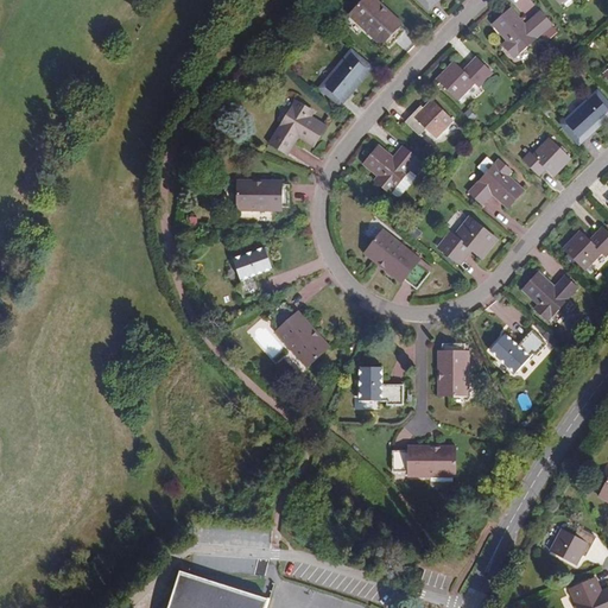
[(381,2),(379,0),(362,0),(350,13),(381,44),(385,40),(391,45),(405,30),(380,5),(381,2)]
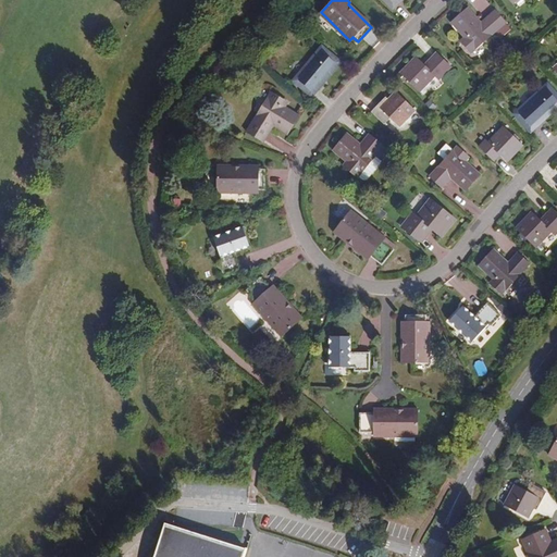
[(482,23),(469,8),(453,22),(466,37),(461,40),(472,52),(507,22),(497,10),(482,23)]
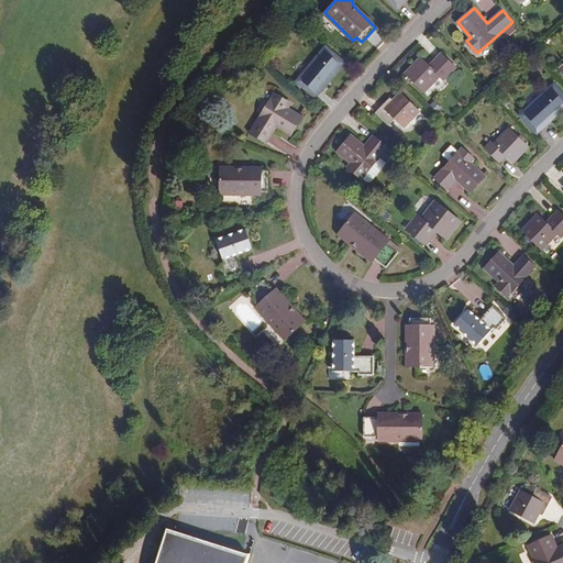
[(343,61),(328,46),(300,79),(317,92),(343,61)]
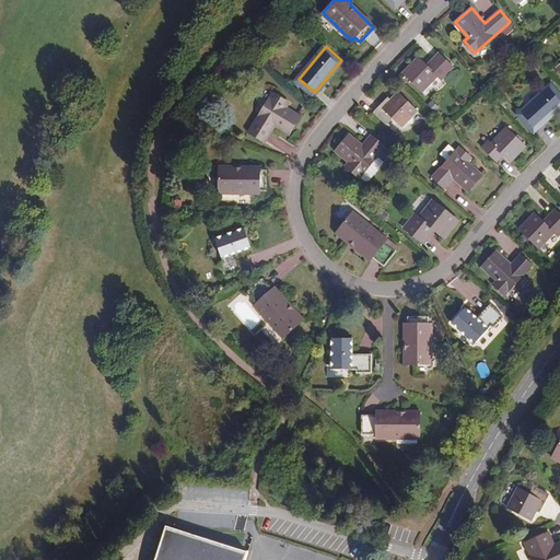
[(454,67),(440,54),(428,65),(419,57),(404,73),(422,92),(438,76),(442,79),(454,67)]
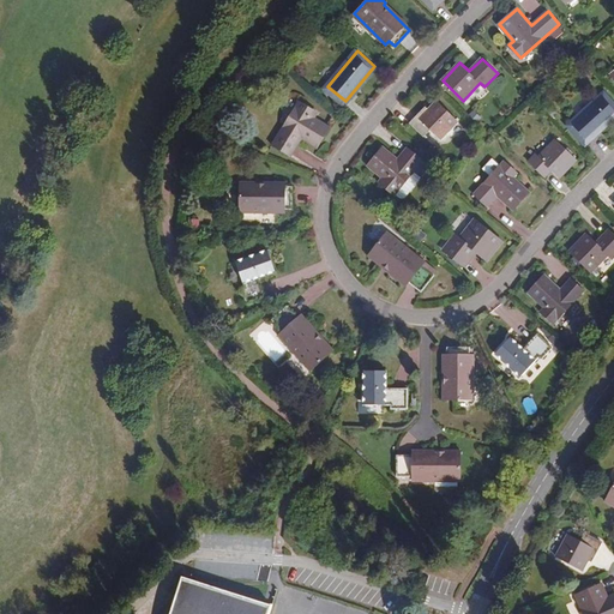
[(613,114),(613,104),(603,92),(570,124),(585,140),(613,114)]
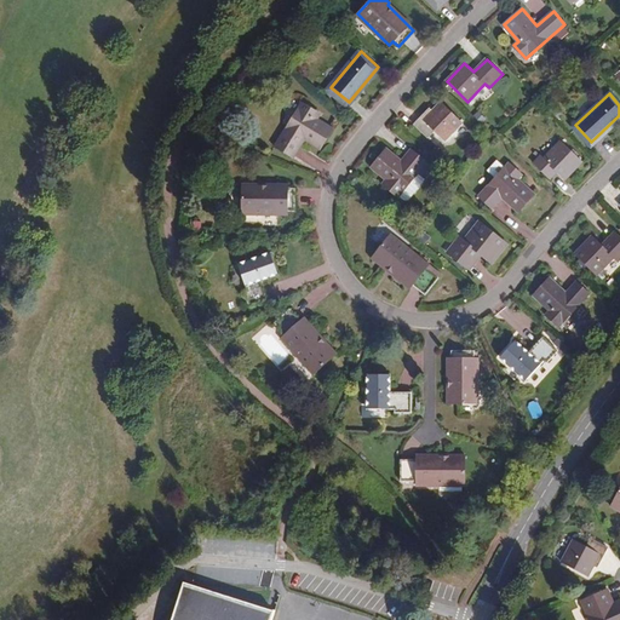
[(317,110),(303,101),(275,144),(290,154),(302,136),(321,148),(333,127),(314,115),(317,110)]
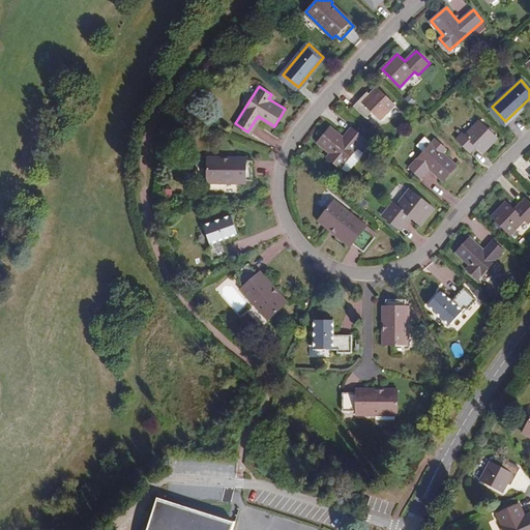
[(395,106),(377,89),(362,104),(360,101),(355,108),(377,128),(382,123),(380,121),(395,106)]
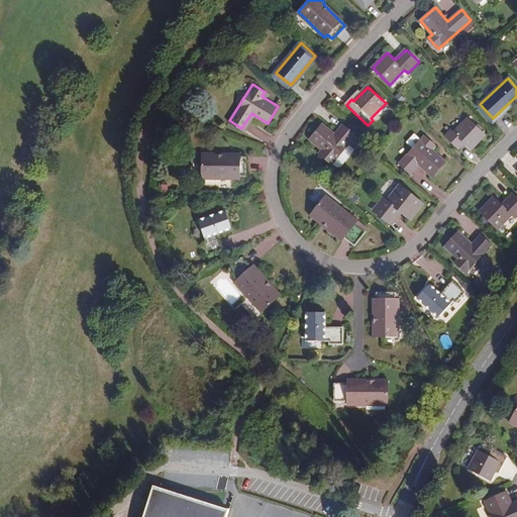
[(485,133),(468,117),(453,131),(450,129),(445,135),(455,145),(461,139),(471,147),(485,133)]
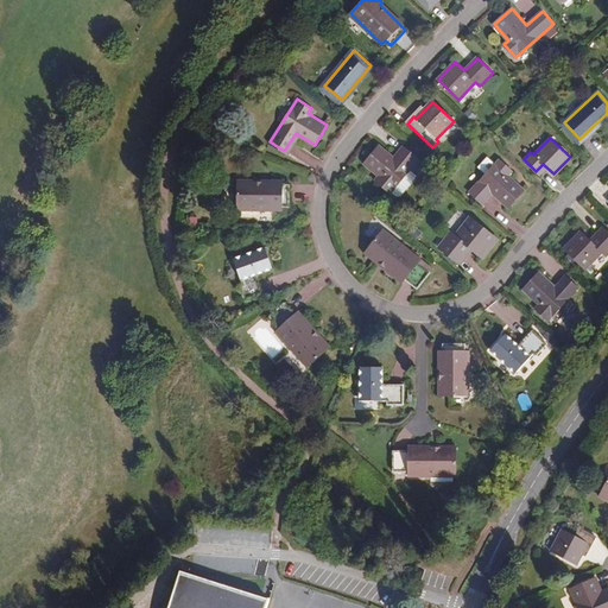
[(411,171),(417,176),(418,177),(426,166),(418,160),(419,159),(410,151),(399,163),(380,147),(361,171),(380,185),(377,190),(387,198),(394,190),(411,171)]
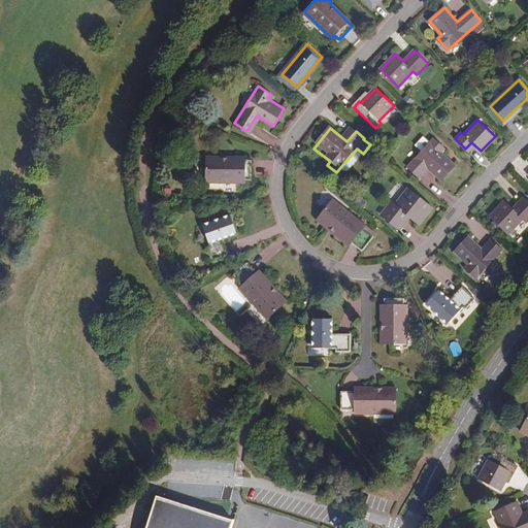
[(443,147),(433,138),(406,166),(418,176),(427,167),(440,179),(455,164),(440,152),(443,147)]
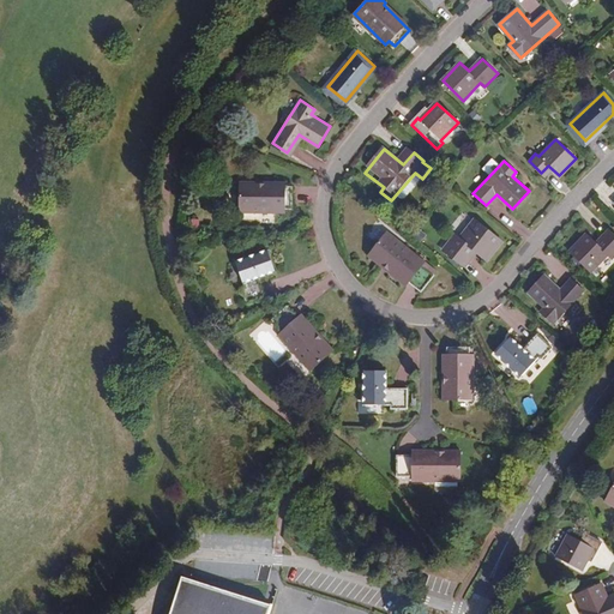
[(405,197),(421,178),(415,173),(398,192),(405,197)]
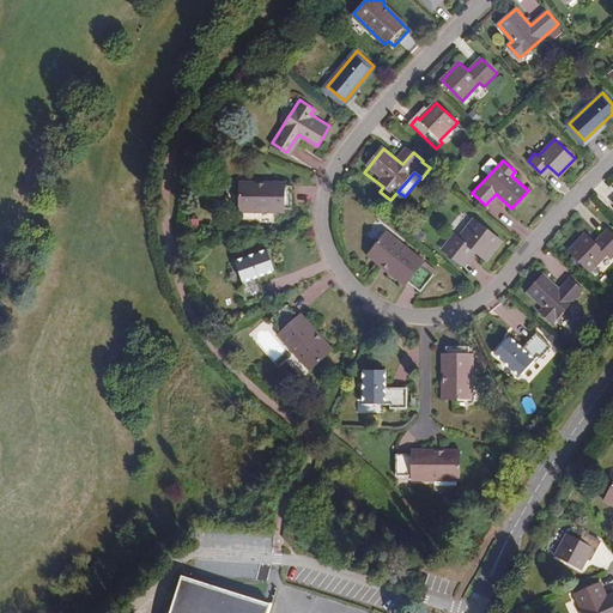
[(291,187),(256,186),(256,182),(240,181),(240,211),(284,211),(284,207),(291,207),(291,187)]
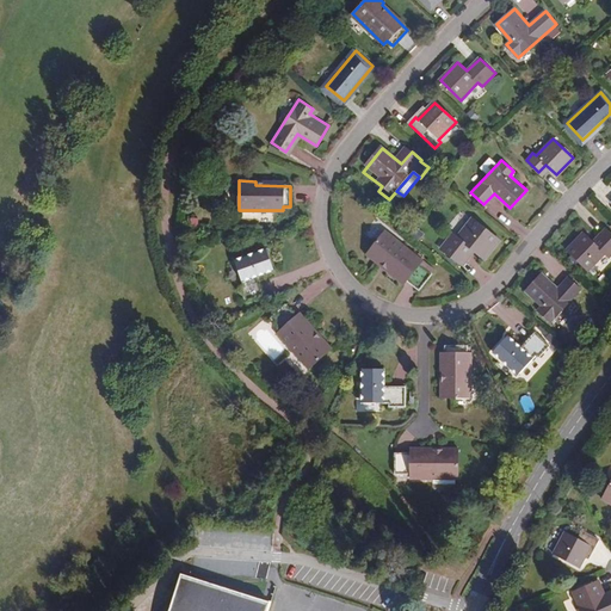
[(485,260),(499,240),(476,222),(462,241),(457,238),(445,252),(463,266),(474,252),(485,260)]
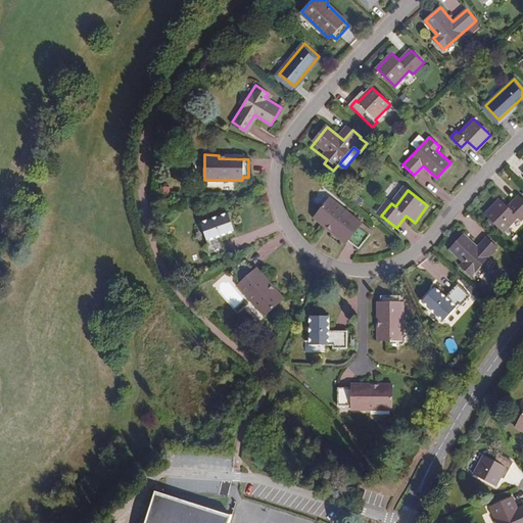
[(522,219),(522,199),(519,196),(508,206),(501,199),(486,215),(504,232),(518,218),(521,221),(522,219)]
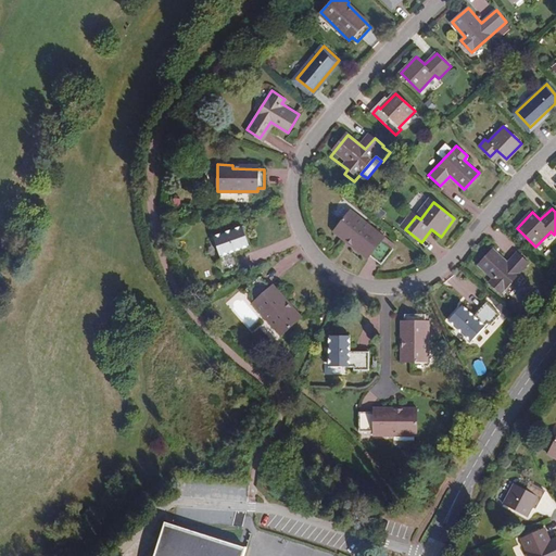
[(384,237),(351,210),(333,231),(344,240),(348,238),(369,255),(370,254),(381,263),(393,249),(381,240),(384,237)]
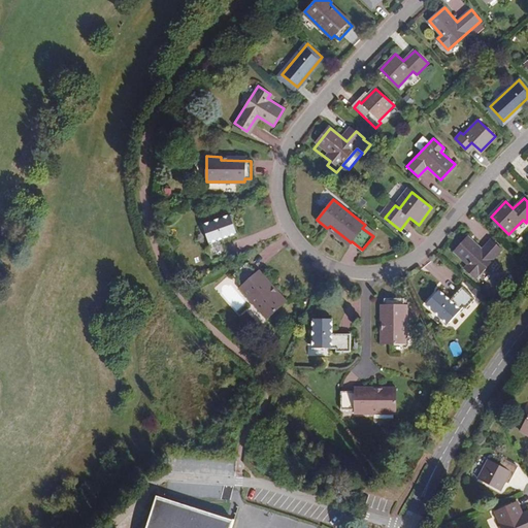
[(236,234),(229,217),(202,227),(210,249),(208,250),(213,262),(229,257),(223,239),(236,234)]
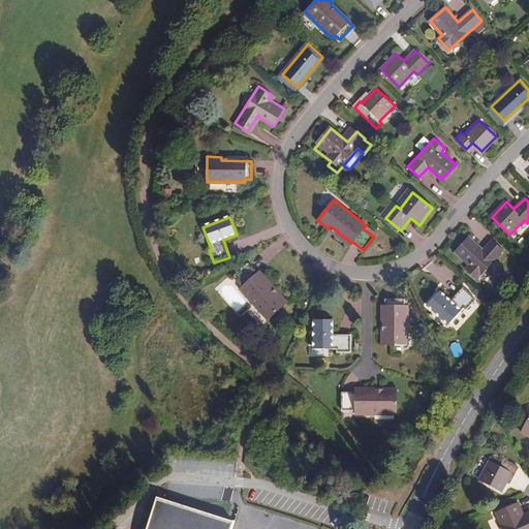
[(503,250),(492,241),(484,250),(469,237),(455,252),(469,265),(466,269),(476,279),(503,250)]
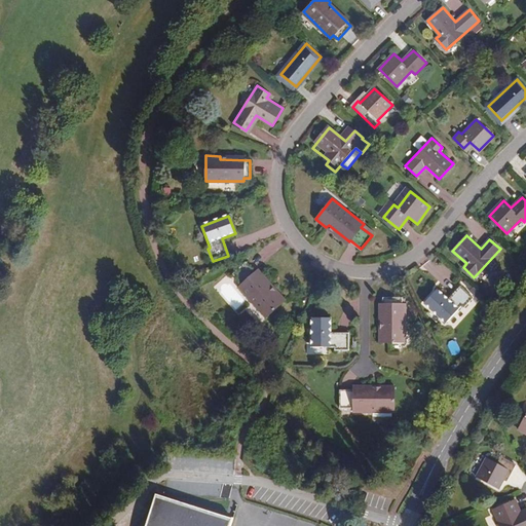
[(255,271),(247,262),(233,273),(241,283),(238,286),(266,316),(285,299),(276,289),(273,291),(256,270),(255,271)]
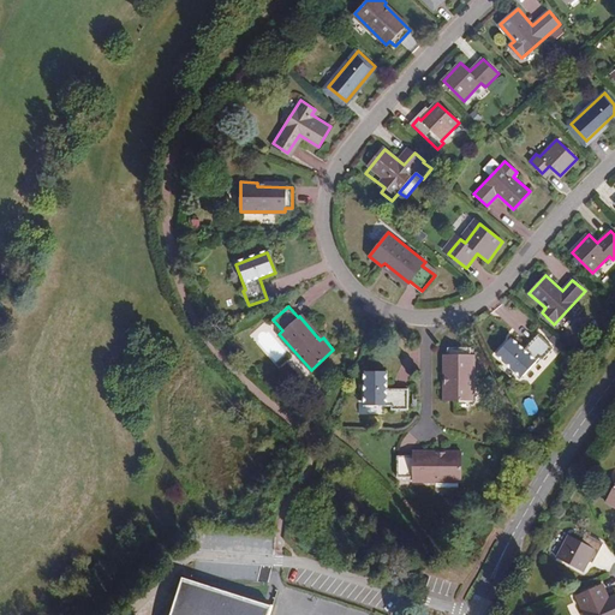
[(543,360),(553,348),(538,335),(524,351),(512,339),(497,356),(521,377),(539,358),(543,360)]
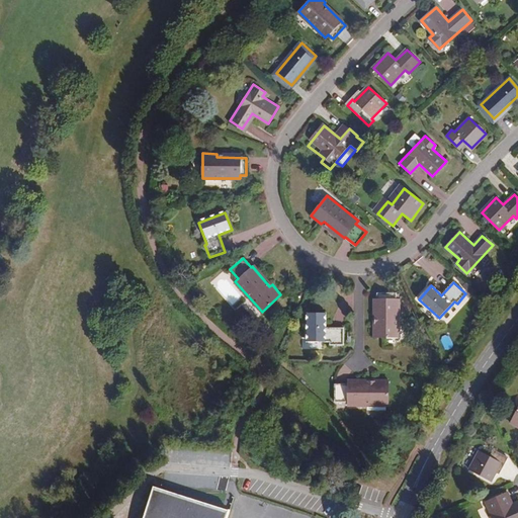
[(399,337),(399,298),(396,298),(396,292),(377,292),(377,323),(374,324),(374,337),(399,337)]
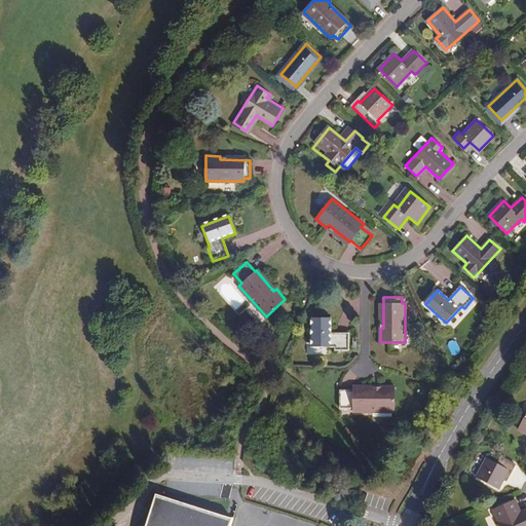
[(329,333),(330,318),(311,316),(309,346),(331,348),(331,350),(345,351),(347,334),(329,333)]
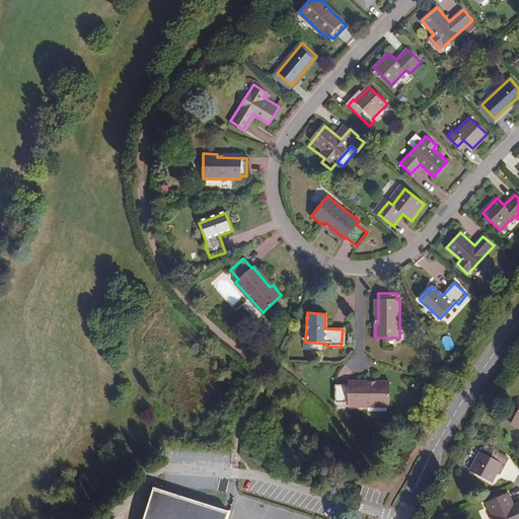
[(387,408),(387,381),(375,380),(374,384),(348,382),(348,384),(335,383),(334,401),(347,402),(346,405),(387,408)]
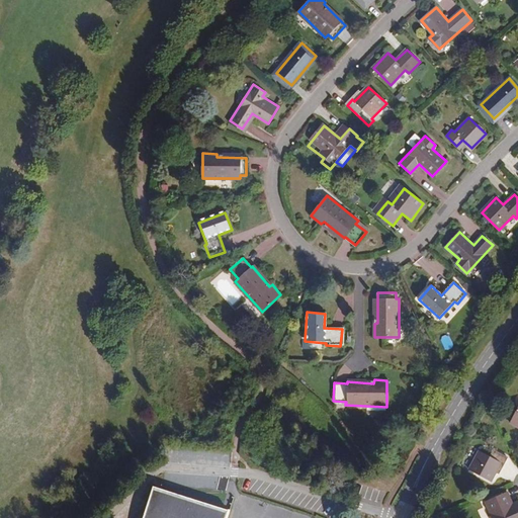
[(503,464),(507,456),(497,450),(493,457),(479,449),(468,467),(491,480),(500,463),(503,464)]
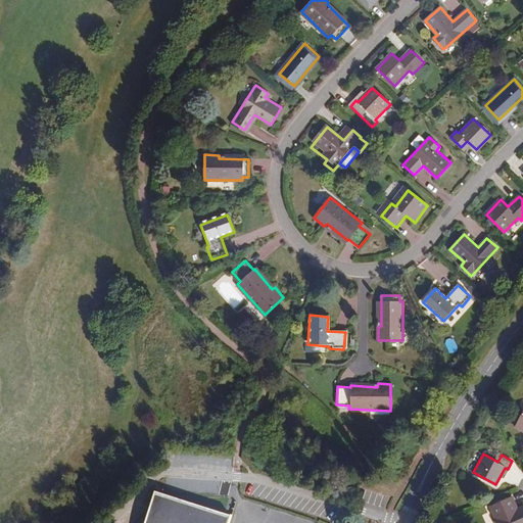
[(229,522),(232,513),(154,491),(145,522),(229,522)]
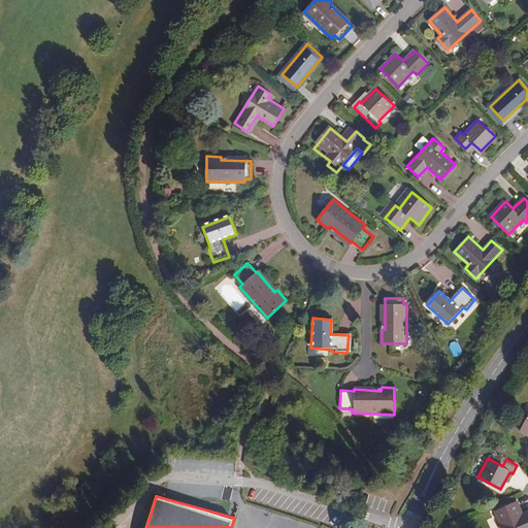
[(527,527),(527,509),(518,514),(513,502),(494,510),(500,527),(527,527)]
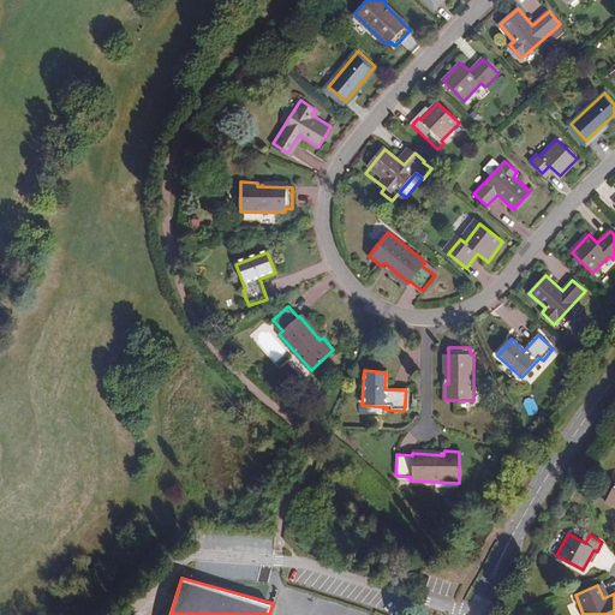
All buildings are outlined.
